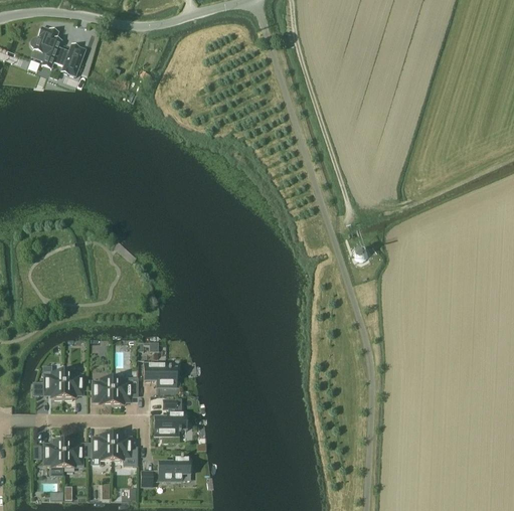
[(49,28),(42,25),(38,37),(37,36),(36,36),(35,36),(34,36),(34,37),(33,37),(32,38),(31,39),(31,40),(31,41),(31,42),(31,43),(32,44),(32,45),(33,45),(33,46),(34,46),(33,48),(34,48),(32,55),(52,63),(54,60),(63,64),(61,70),(75,75),(87,48),(71,42),(68,49),(59,46),(61,41),(62,40),(62,39),(61,39),(56,37),(59,31),(49,27),(49,28)]
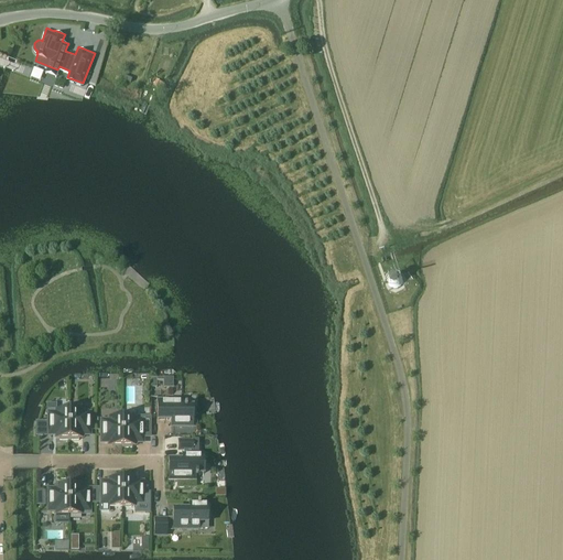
[(163,79),(158,76),(154,82),(160,85),(163,79)]
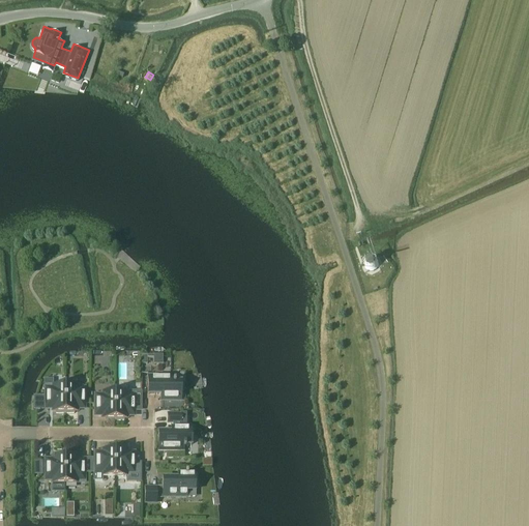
[(387,272),(392,270),(382,252),(377,255),(375,253),(373,253),(371,253),(369,253),(366,255),(365,256),(364,257),(364,259),(364,261),(365,264),(366,266),(369,267),(372,268),(374,268),(376,267),(377,266),(379,264),(379,263),(380,260),(381,262),(380,264),(382,267),(384,267),(387,272)]
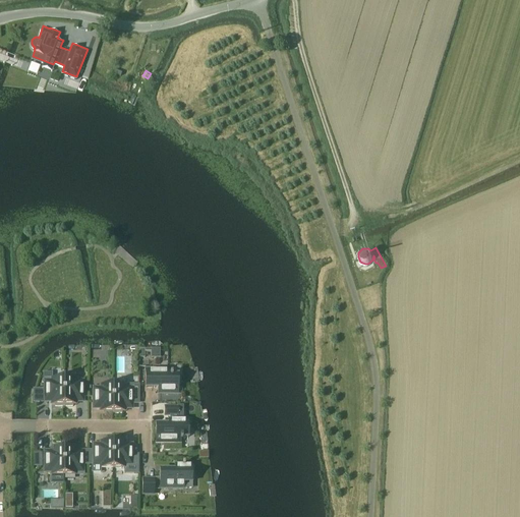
[(362,280),(364,288),(379,285),(377,277),(362,280)]
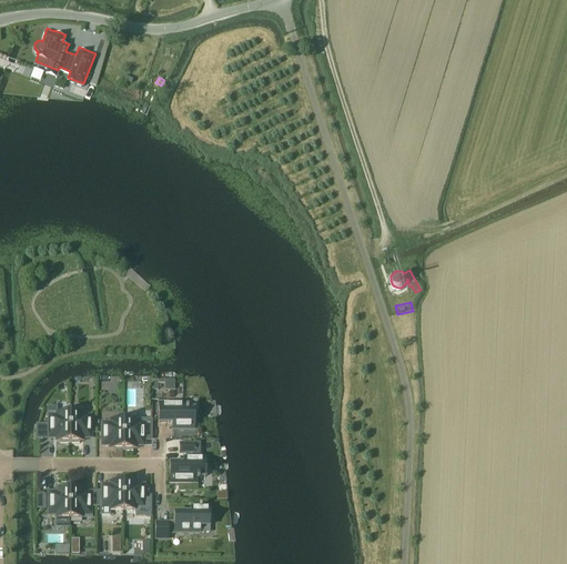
[(186,404),(186,400),(159,400),(159,419),(173,419),(173,425),(195,425),(195,406),(189,406),(189,404),(186,404)]
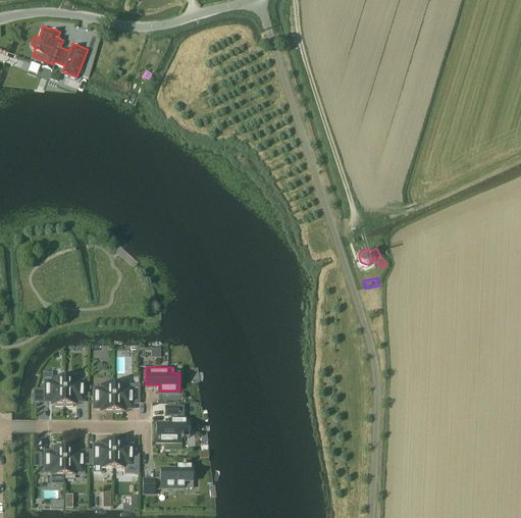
[(63,404),(65,404),(64,375),(52,375),(52,378),(45,378),(45,399),(52,399),(52,402),(55,402),(55,404),(63,404)]
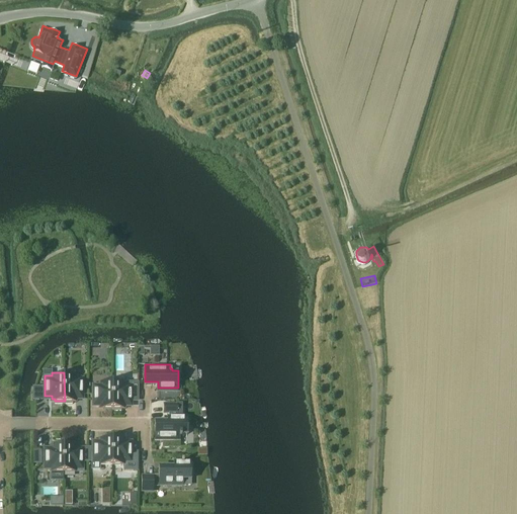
[(64,372),(65,401),(66,401),(73,401),(73,399),(76,399),(76,396),(83,396),(83,375),(76,375),(76,372),(64,372)]
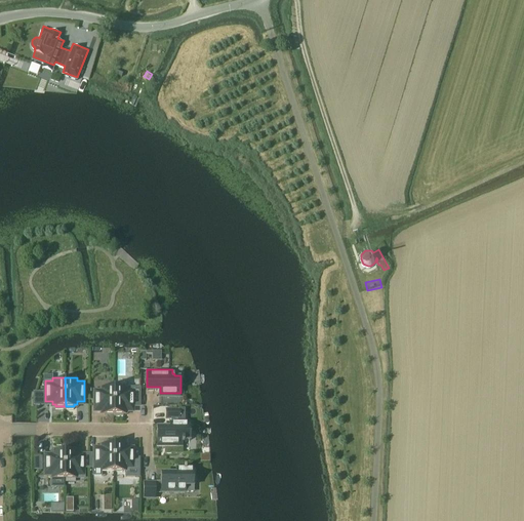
[(105,413),(114,413),(114,385),(102,385),(102,388),(94,388),(94,408),(102,408),(102,411),(105,411),(105,413)]
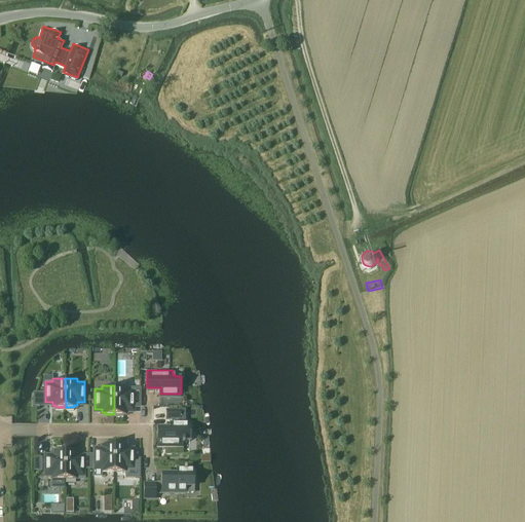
[(114,385),(114,414),(123,414),(123,412),(126,412),(126,409),(134,409),(134,388),(126,388),(126,385),(114,385)]
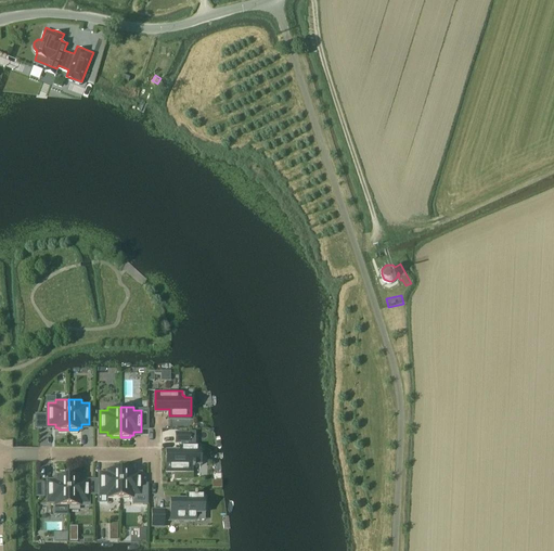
[(190,431),(176,431),(176,439),(182,439),(182,444),(196,444),(196,428),(190,428),(190,431)]
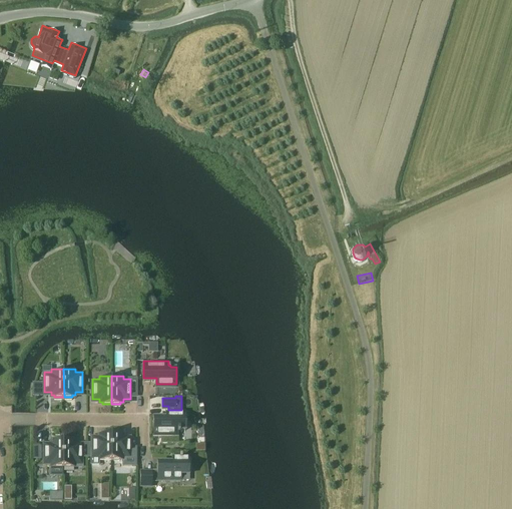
[(166,416),(153,416),(153,433),(161,433),(161,441),(171,441),(178,441),(178,429),(180,429),(180,427),(186,427),(186,410),(181,410),(168,410),(166,410),(166,416)]
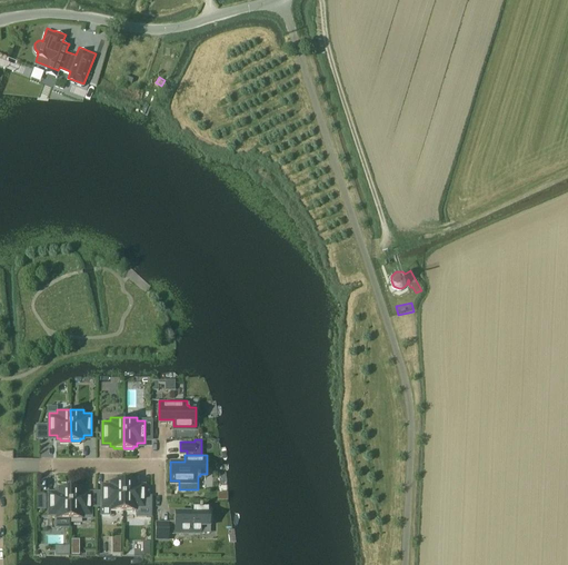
[(110,482),(102,482),(102,494),(102,504),(102,513),(110,513),(110,508),(123,508),(123,476),(113,476),(113,478),(110,478),(110,482)]
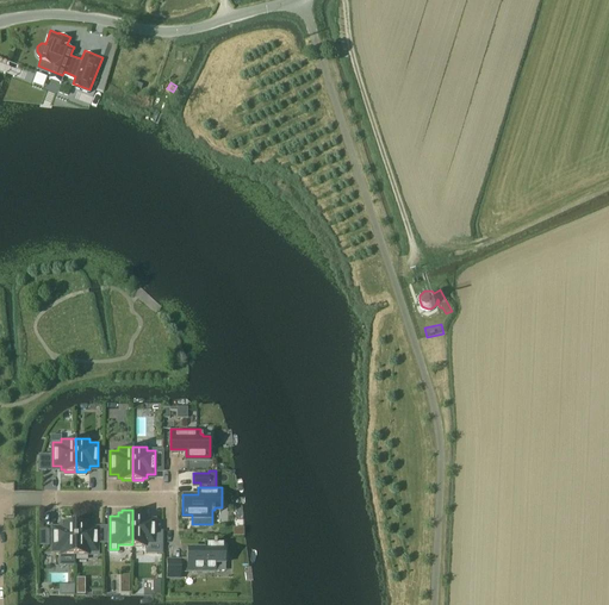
[(143,510),(132,510),(132,544),(147,544),(147,540),(155,540),(155,516),(147,516),(147,512),(143,512),(143,510)]
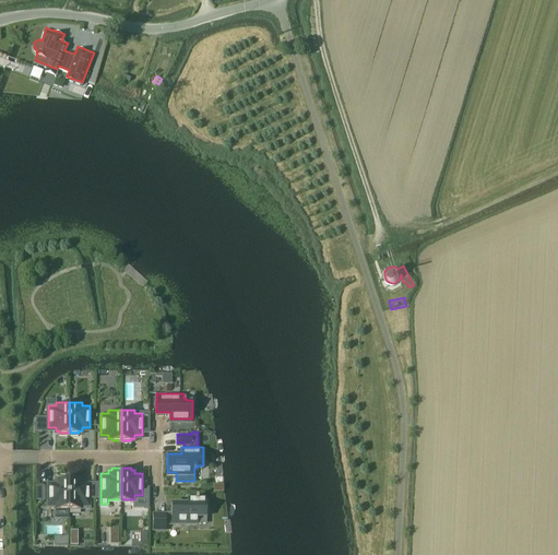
[(56,481),(48,481),(48,503),(56,503),(56,516),(69,516),(69,506),(69,475),(59,475),(59,477),(56,477),(56,481)]
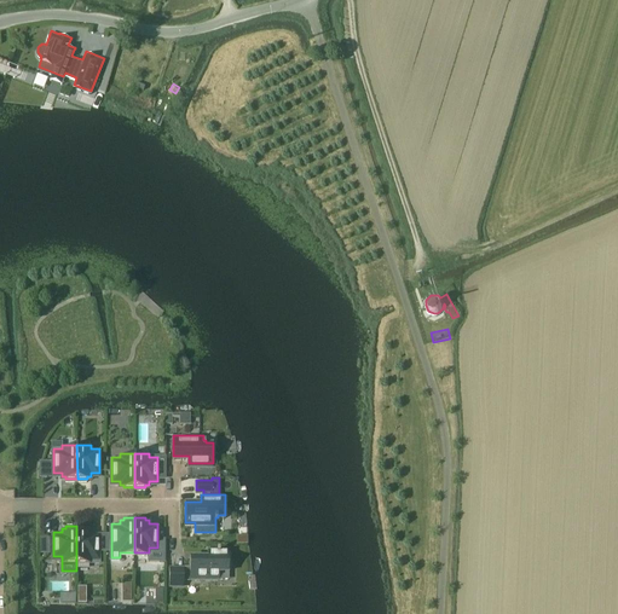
[(87,526),(76,526),(76,560),(91,560),(91,556),(99,556),(99,532),(91,532),(91,528),(87,528),(87,526)]
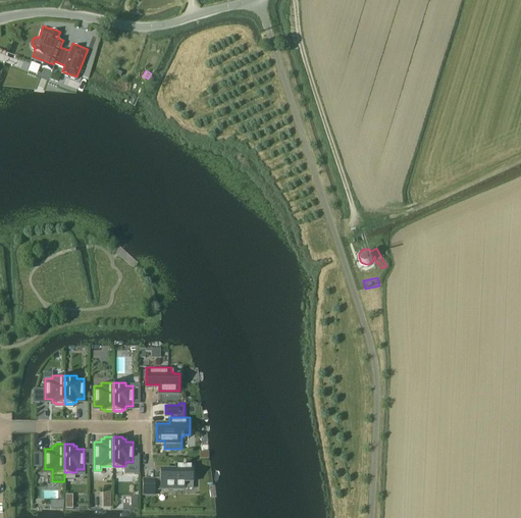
[(160,476),(155,476),(155,485),(186,485),(186,479),(193,479),(193,462),(186,462),(186,461),(184,461),(184,462),(175,462),(175,468),(160,468),(160,476)]
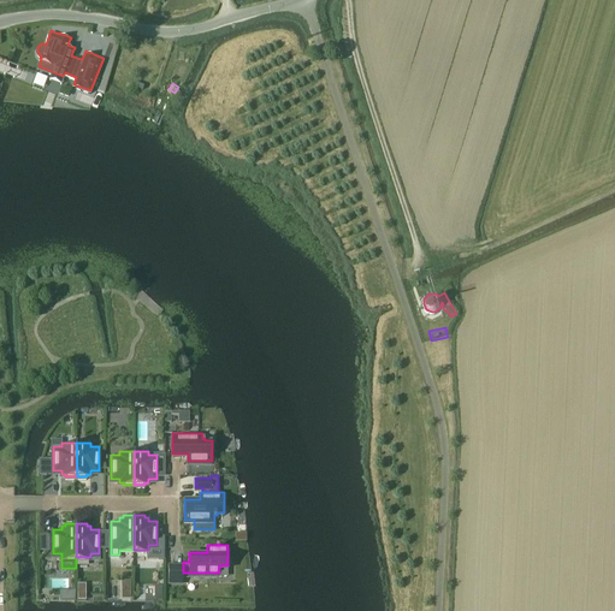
[(183,562),(169,562),(169,581),(183,581),(183,573),(183,562)]
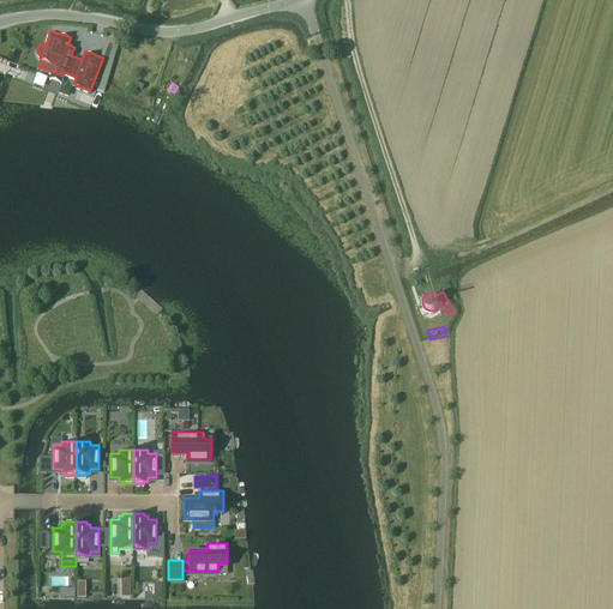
[(74,585),(60,585),(60,595),(74,595),(74,585)]
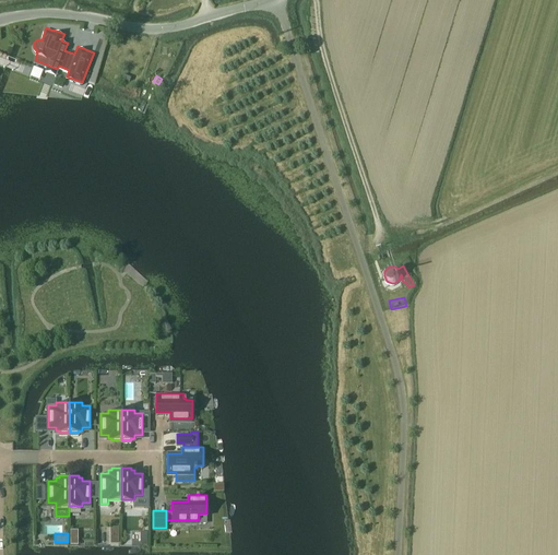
All buildings are outlined.
